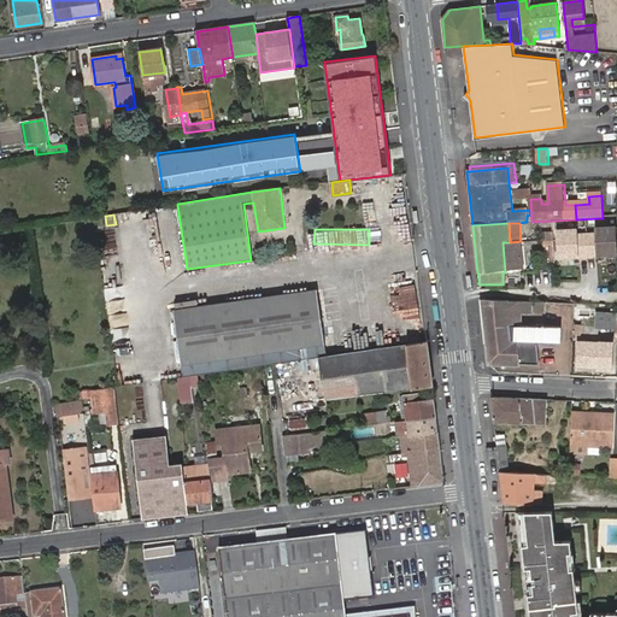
[(599,236),(588,238),(589,258),(616,256),(616,229),(598,230),(599,236)]
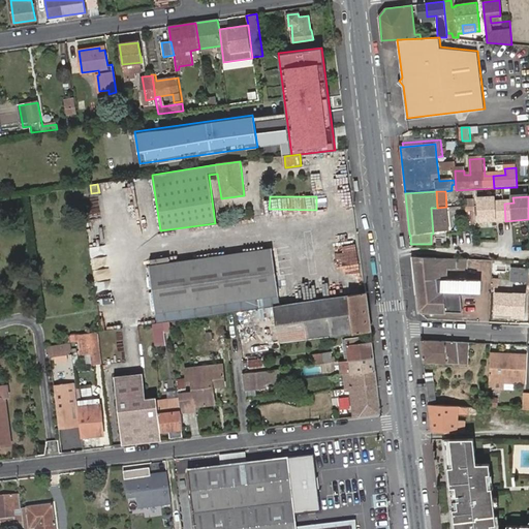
[(496,199),(478,199),(480,222),(505,221),(504,204),(496,204),(496,199)]
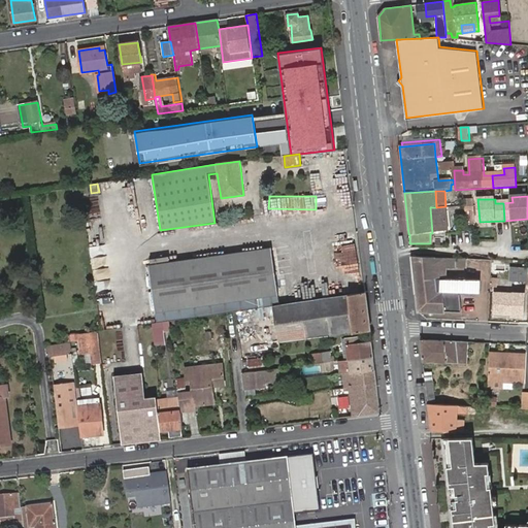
[(436,207),(430,207),(432,233),(449,232),(446,206),(436,207)]
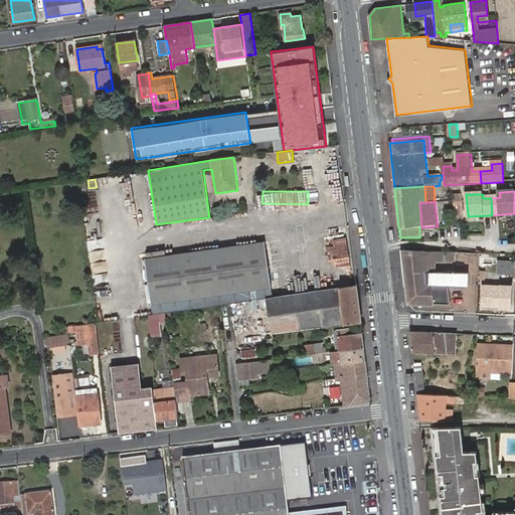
[(152,303),(271,288),(267,241),(146,258),(152,303)]
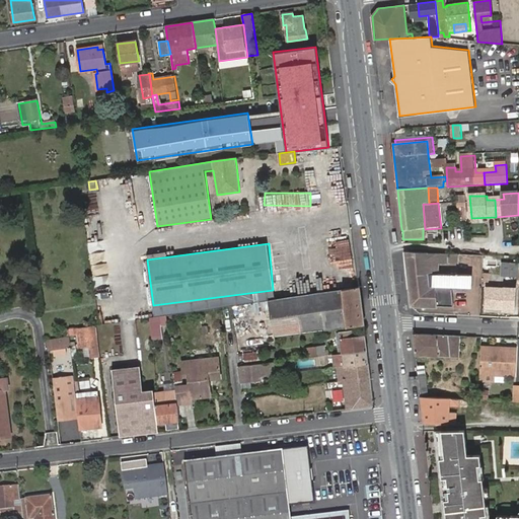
[(403,251),(410,307),(438,307),(438,306),(453,306),(451,287),(470,287),(471,274),(457,274),(457,271),(451,271),(451,274),(440,274),(440,264),(449,264),(449,262),(459,263),(459,254),(403,251)]
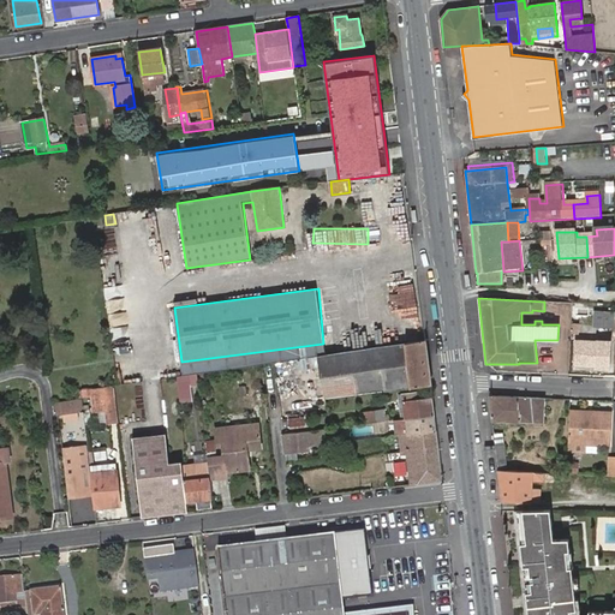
[(593,324),(609,326),(609,318),(613,320),(614,312),(593,310),(593,324)]
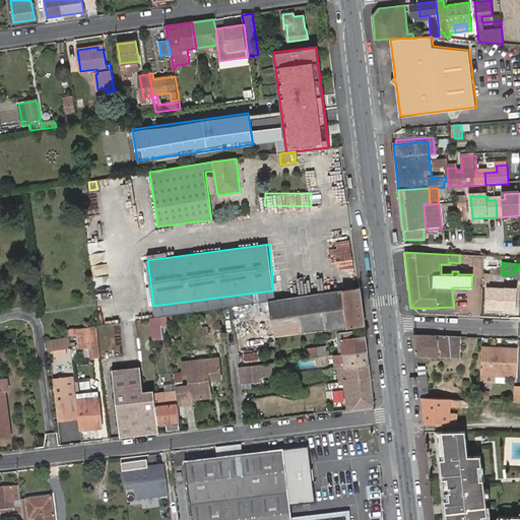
[(275,336),(364,325),(360,287),(274,300),(270,301),(275,336)]
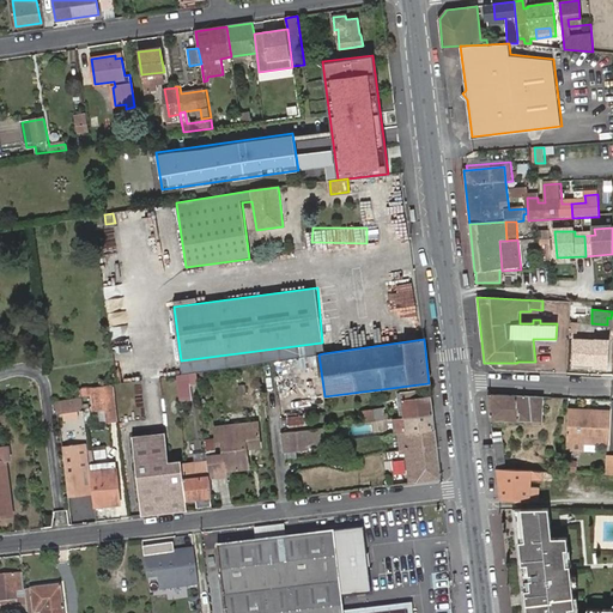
[(572,365),(594,366),(594,364),(605,365),(606,343),(595,341),(595,340),(575,339),(572,365)]
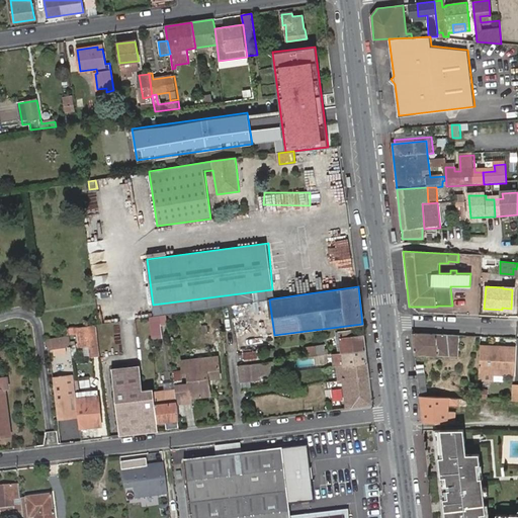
[(231,305),(269,299),(273,298),(272,289),(153,305),(154,317),(156,317),(166,315),(221,307),(231,305)]
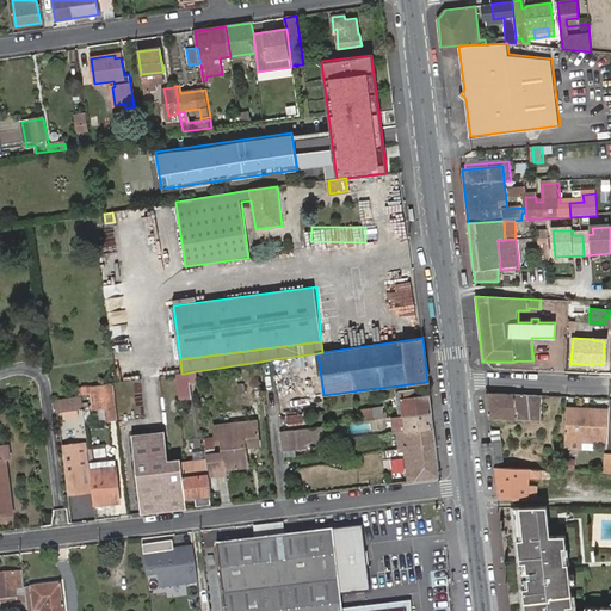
[(184,374),(181,374),(174,375),(178,399),(187,397),(184,374)]
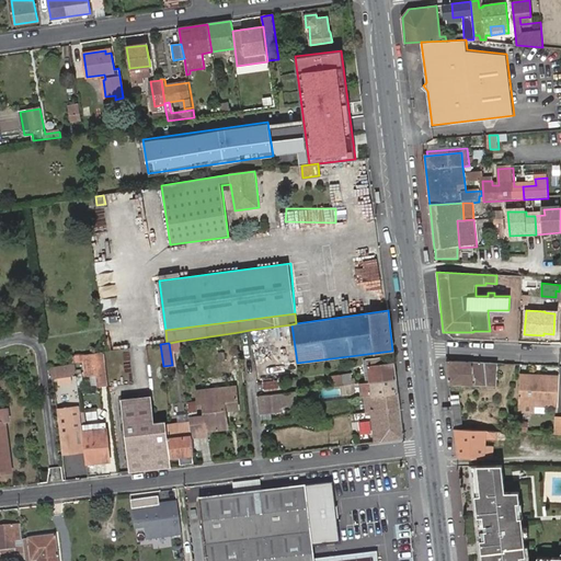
[(104,352),(93,354),(94,355),(83,356),(86,377),(96,376),(98,382),(107,381),(104,352)]
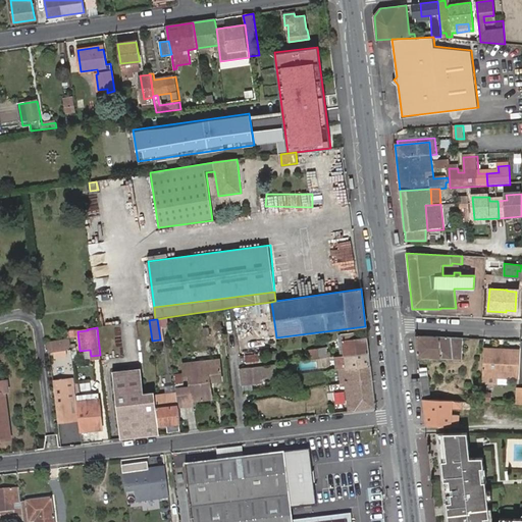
[(345,355),(368,352),(367,337),(357,337),(348,338),(347,335),(343,335),(345,355)]
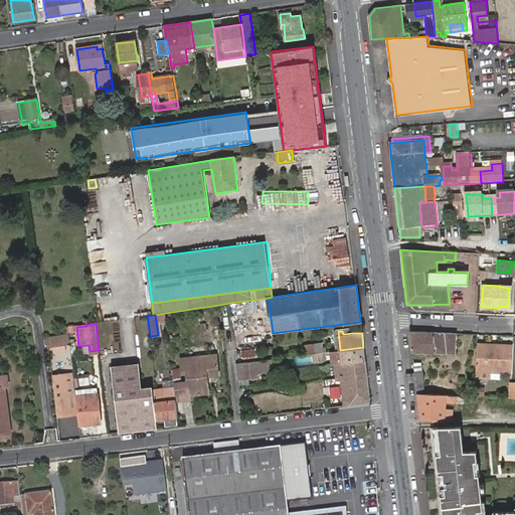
[(409,331),(411,352),(456,354),(457,333),(409,331)]
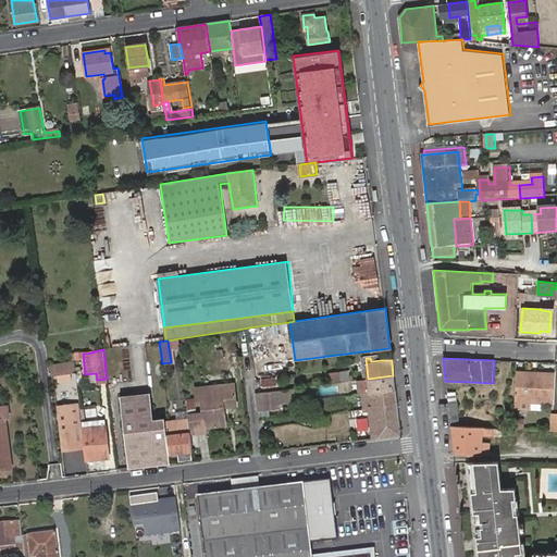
[(330,383),(348,381),(347,372),(329,374),(330,383)]
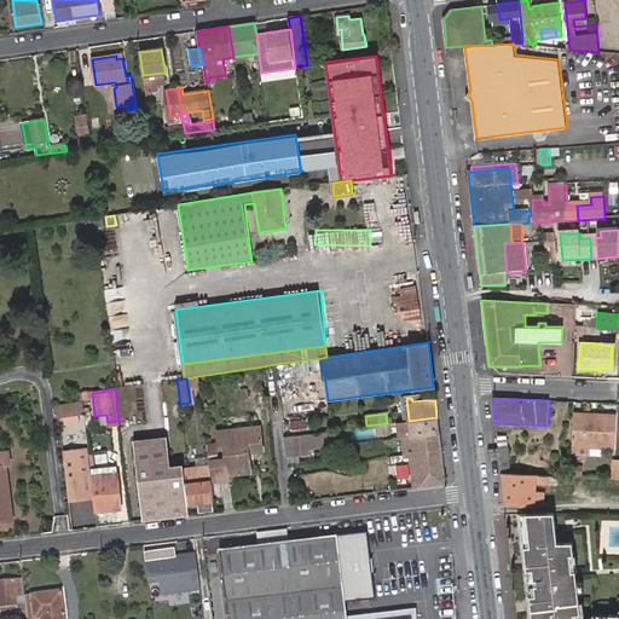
[(613,416),(573,414),(572,445),(613,446),(613,416)]
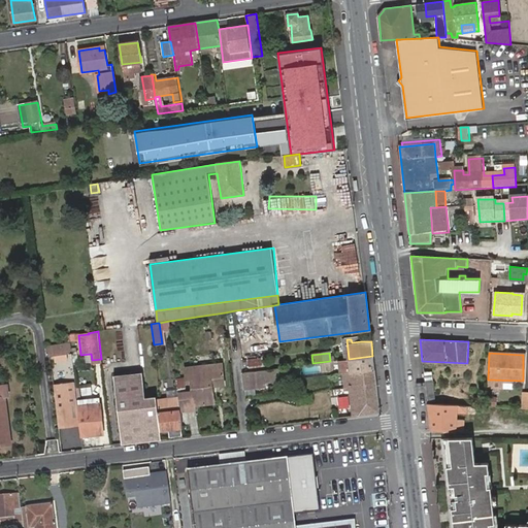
[(351,372),(374,369),(372,356),(349,359),(351,372)]
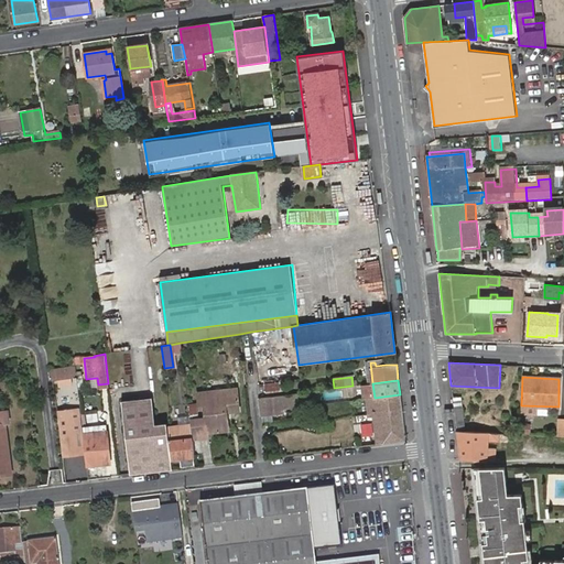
[(282,391),(281,381),(264,383),(266,393),(282,391)]
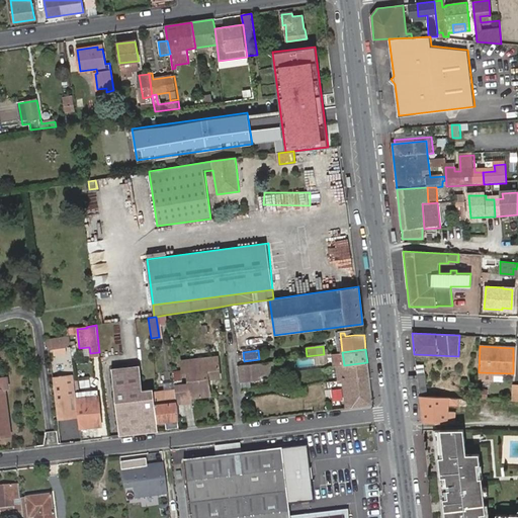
[(188,383),(182,384),(174,385),(175,389),(177,404),(191,403),(190,398),(201,397),(201,396),(208,395),(207,378),(210,378),(221,377),(218,356),(181,361),(183,374),(187,373),(188,383)]
